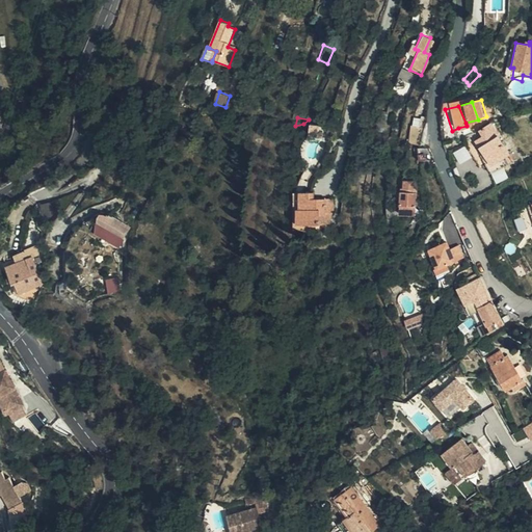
[(477,129),(480,139),(489,135),(483,125),(477,129)]
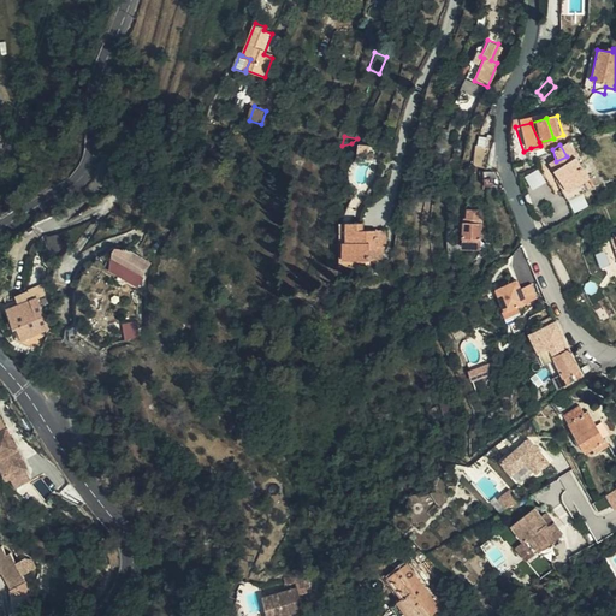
[(468,167),(483,166),(484,147),(469,146),(468,167)]
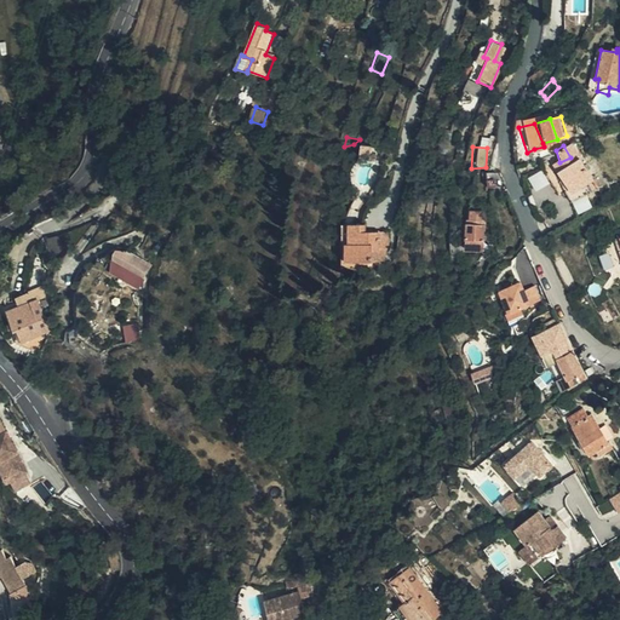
[(543,166),(545,170),(560,162),(556,150),(550,154),(554,159),(543,166)]
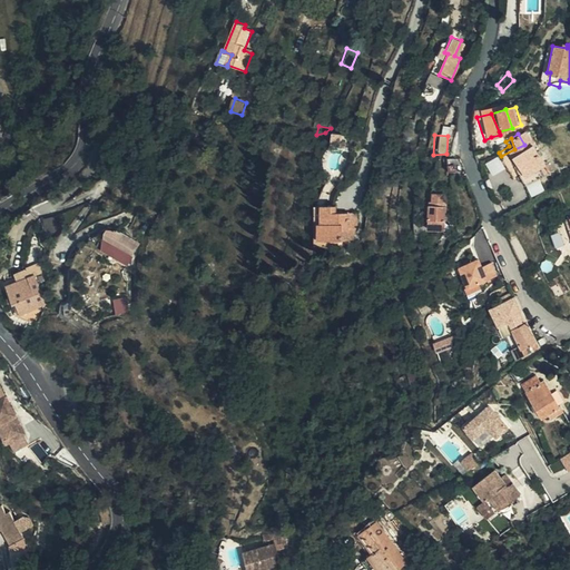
[(521,186),(542,174),(528,144),(527,144),(524,145),(514,149),(501,156),(521,186)]
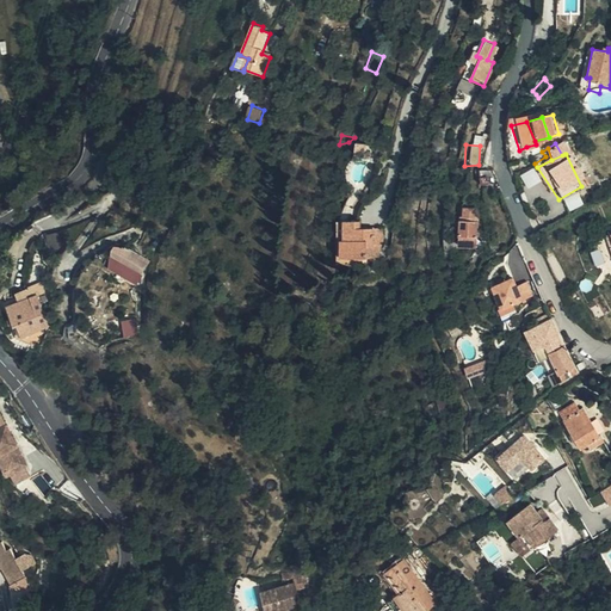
[(530,185),(542,179),(535,166),(523,172),(530,185)]
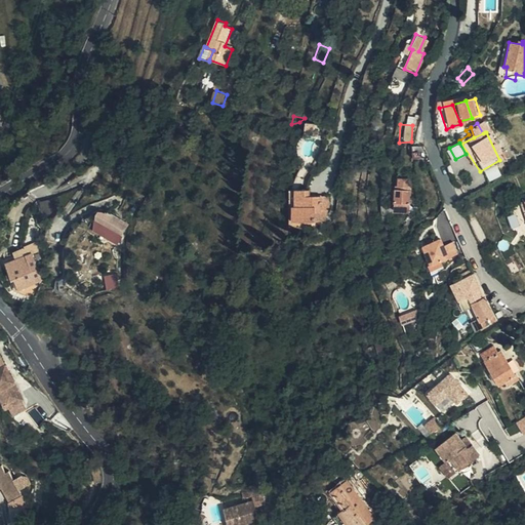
[(399,175),(398,186),(412,188),(413,177),(399,175)]
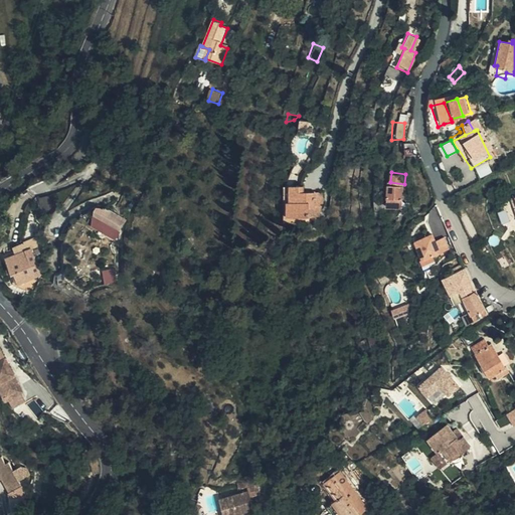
[(397,208),(398,186),(384,185),(382,208),(397,208)]
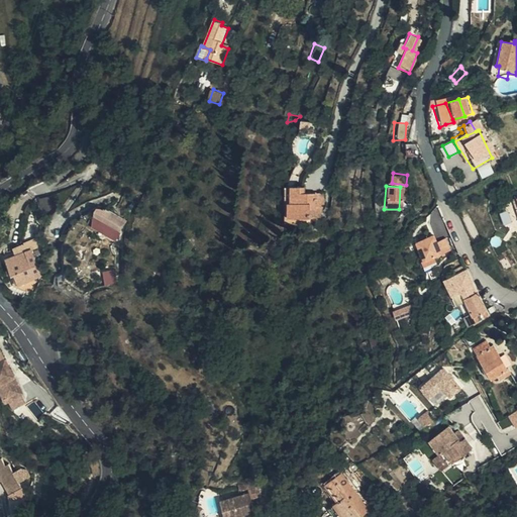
[(292,219),(293,188),(286,187),(286,225),(309,227),(309,220),(292,219)]
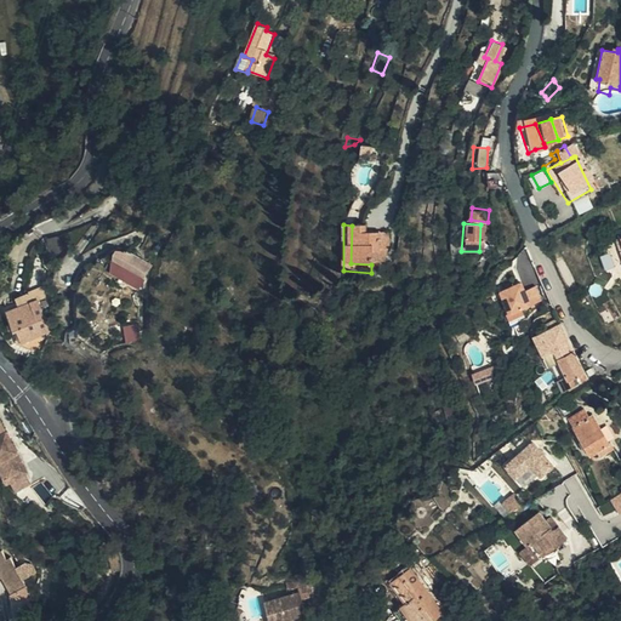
[(368,226),(352,226),(351,263),(371,265),(372,251),(388,251),(388,234),(369,234),(368,226)]
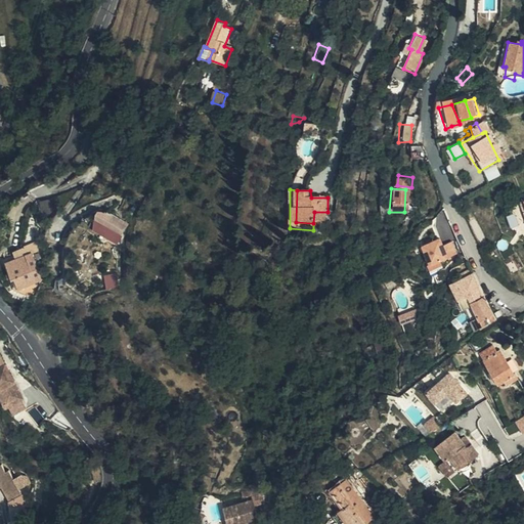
[(97,228),(103,216),(93,211),(84,227),(95,232),(97,228)]
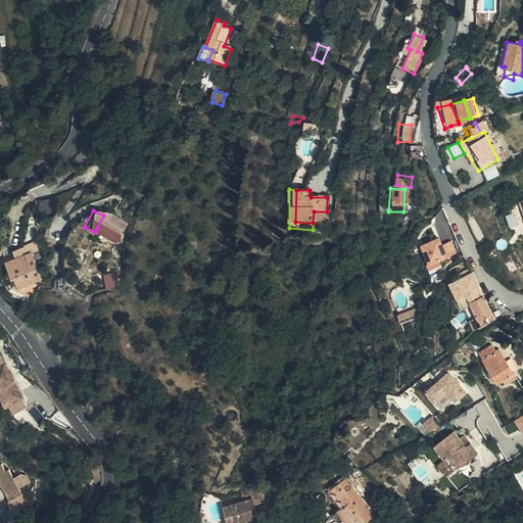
[(108,219),(103,216),(97,228),(95,232),(99,235),(100,233),(101,230),(108,219)]
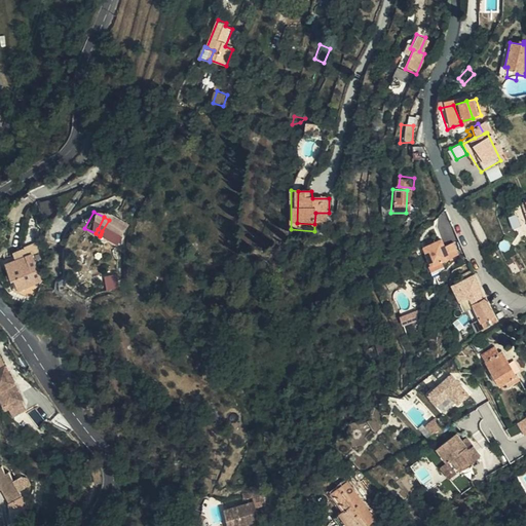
[(101,234),(113,233),(114,230),(113,229),(115,224),(109,220),(102,231),(101,234)]
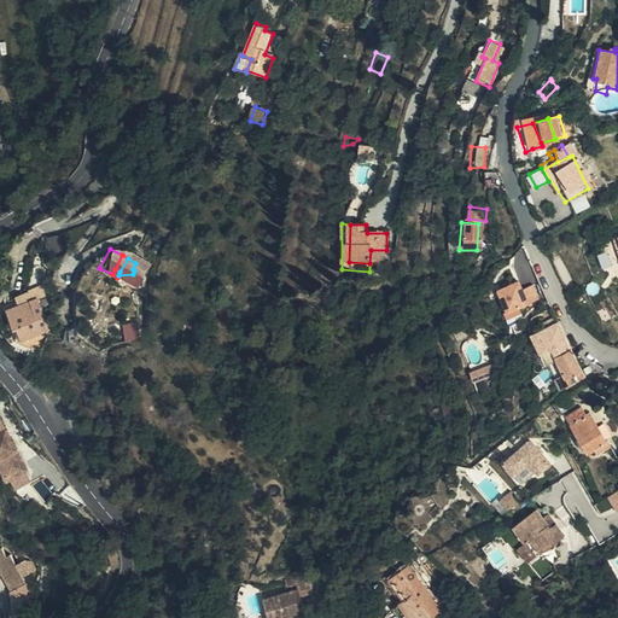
[(505,313),(516,308),(525,303),(519,292),(513,281),(494,292),(503,310),(505,313)]
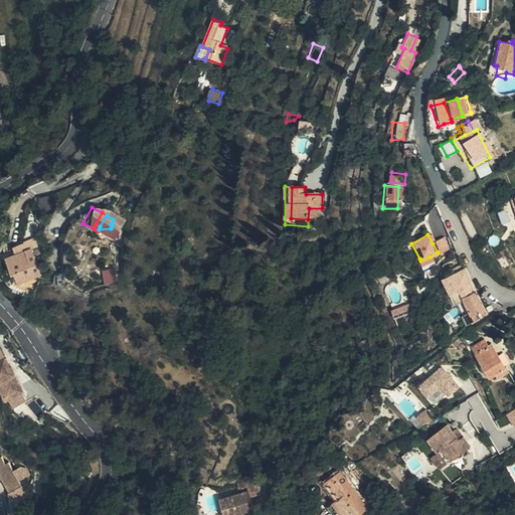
[(433,243),(438,252),(446,248),(440,238),(433,243)]
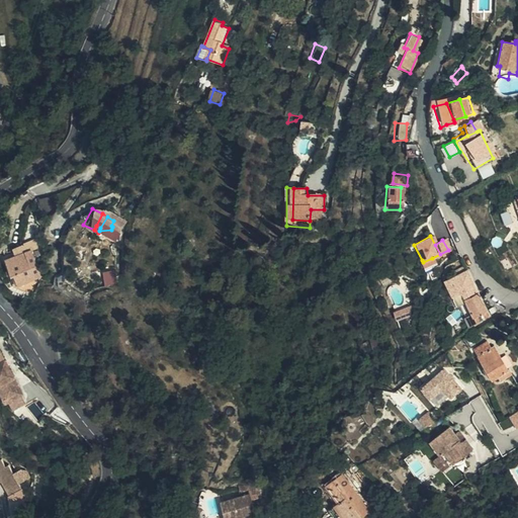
[(41,282),(38,248),(17,251),(20,275),(25,274),(26,283),(41,282)]
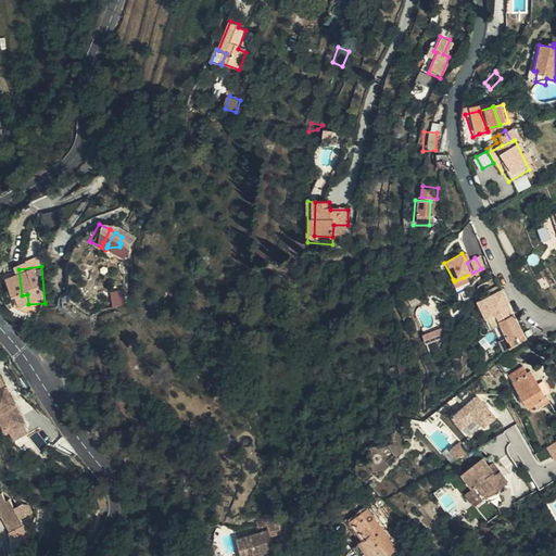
[(467,282),(464,277),(454,281),(453,279),(447,282),(452,290),(467,282)]
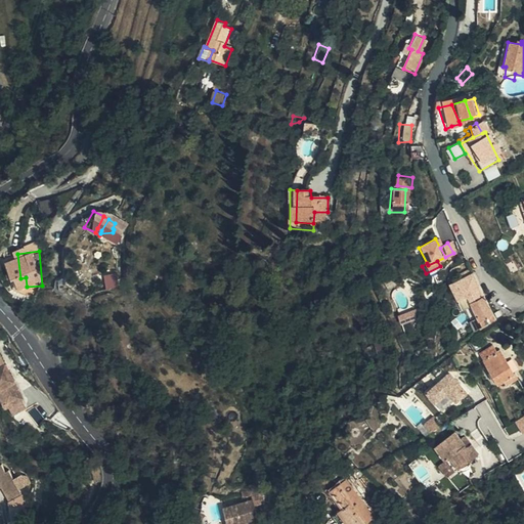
[(456,273),(460,279),(470,274),(467,269),(456,273)]
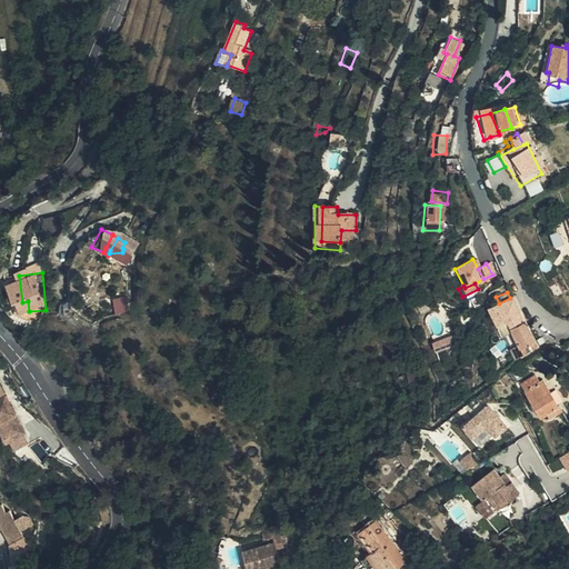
[(516,343),(521,357),(530,350),(533,347),(510,298),(499,303),(485,309),(492,327),(506,321),(517,343),(516,343)]
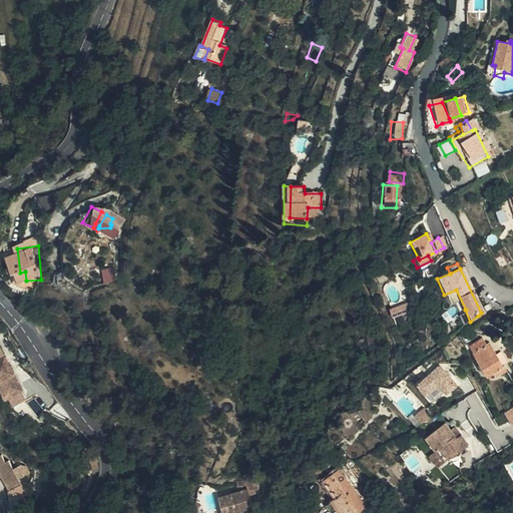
[(394,317),(406,314),(403,308),(392,311),(394,317)]
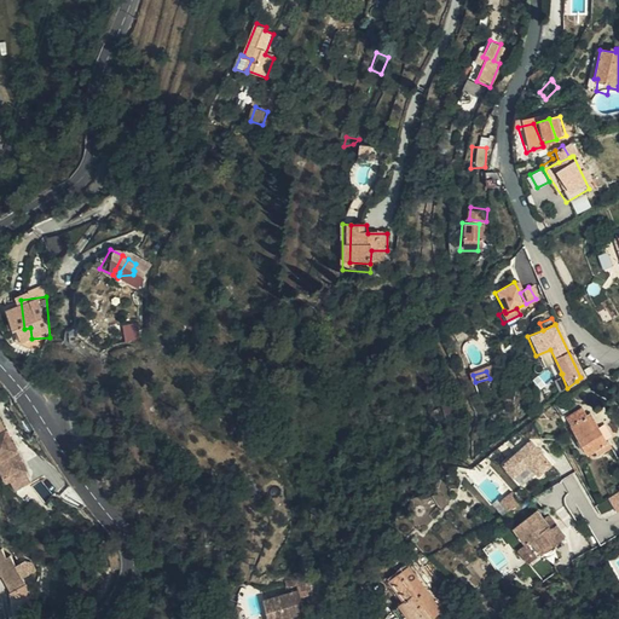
[(565,389),(567,388),(561,374),(549,381),(555,393),(565,389)]
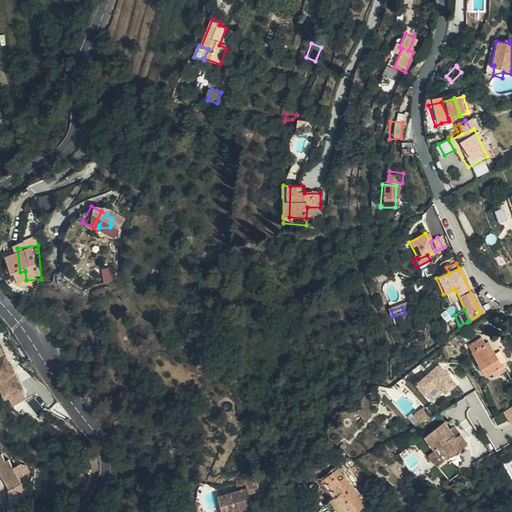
[(487,344),(482,337),(468,347),(473,354),(482,347),(487,344)]
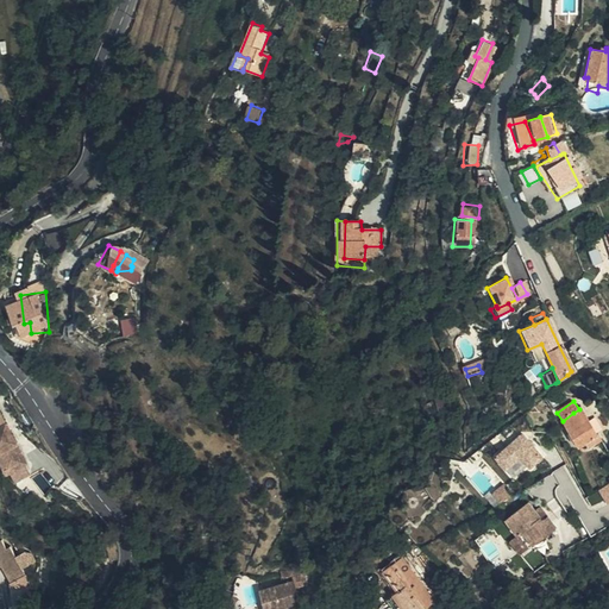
[(0,456),(8,472),(13,470),(19,479),(35,472),(4,410),(0,410),(0,456)]
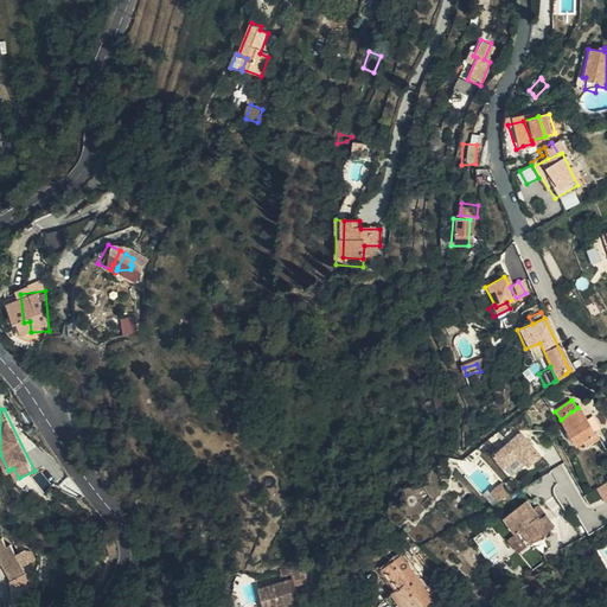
[(572,411),(561,420),(575,440),(592,428),(585,419),(580,422),(572,411)]
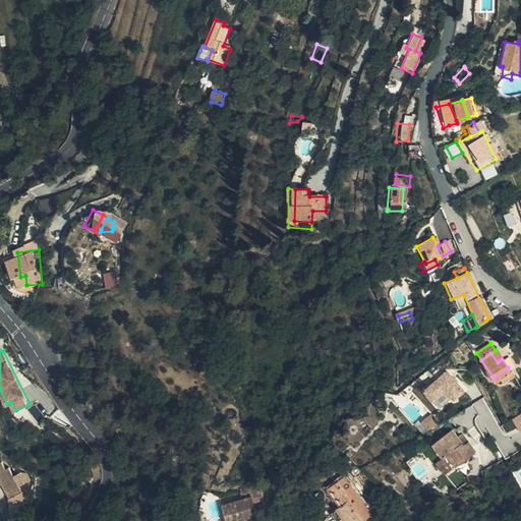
[(31,362),(15,372),(34,405),(50,395),(31,362)]
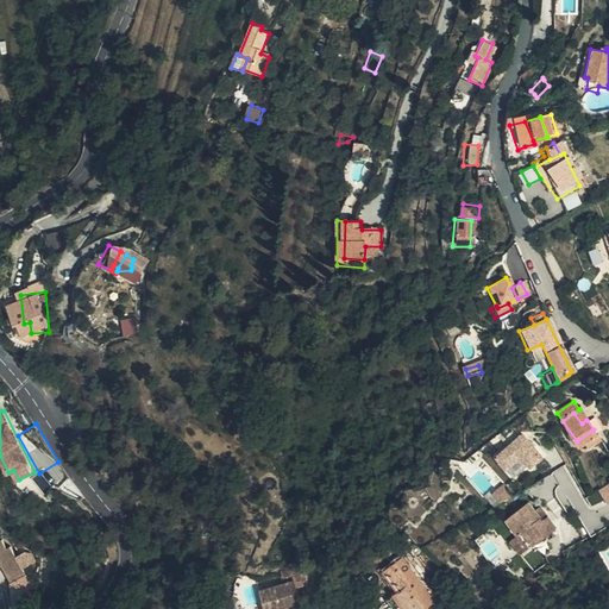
[(594,429),(577,441),(581,449),(584,446),(589,451),(602,440),(594,429)]
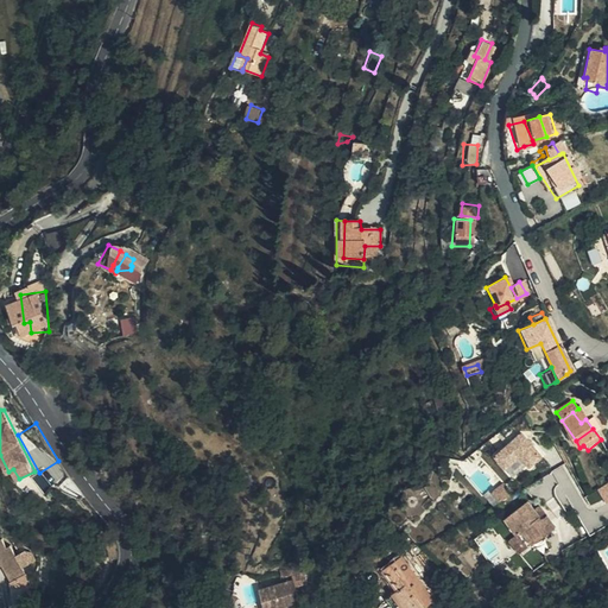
[(527,469),(539,458),(517,436),(492,458),(511,480),(525,467),(527,469)]
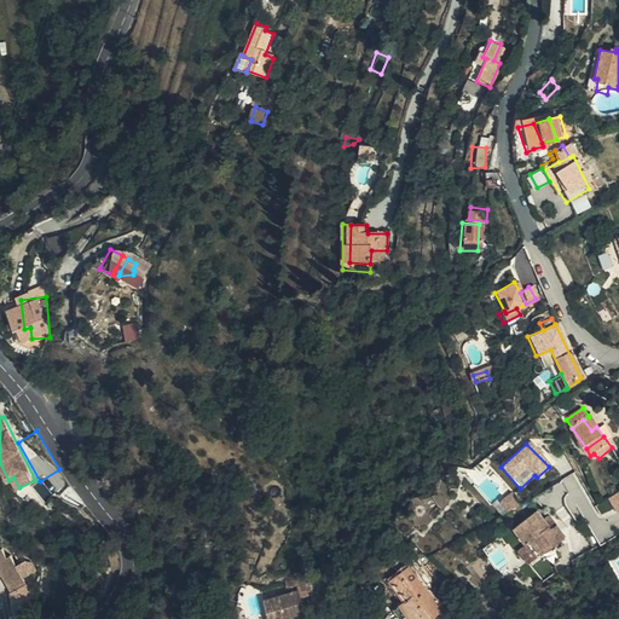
[(499,504),(507,514),(519,505),(509,496),(499,504)]
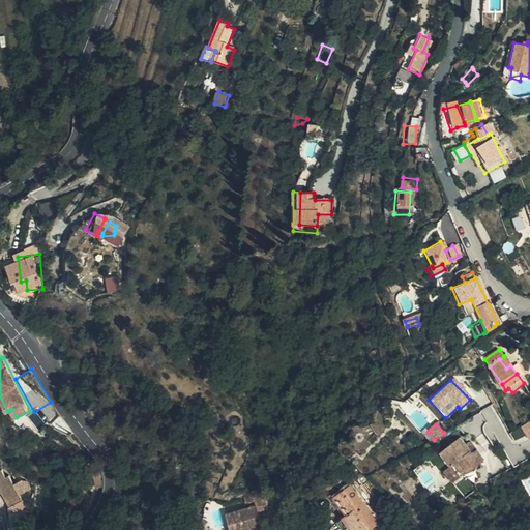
[(453,468),(461,478),(482,461),(469,442),(465,445),(460,437),(438,452),(449,470),(453,468)]
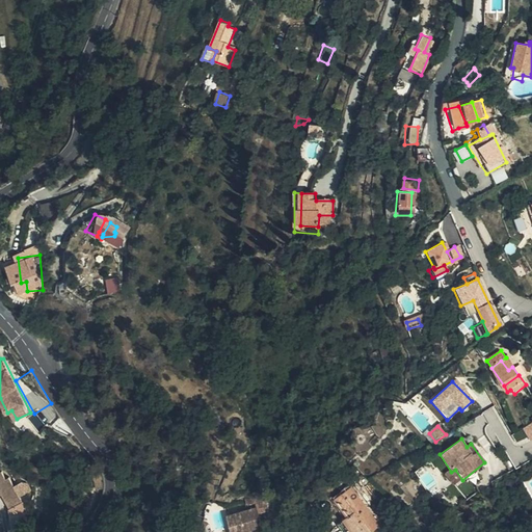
[(453,487),(462,480),(455,470),(451,472),(445,477),(453,487)]
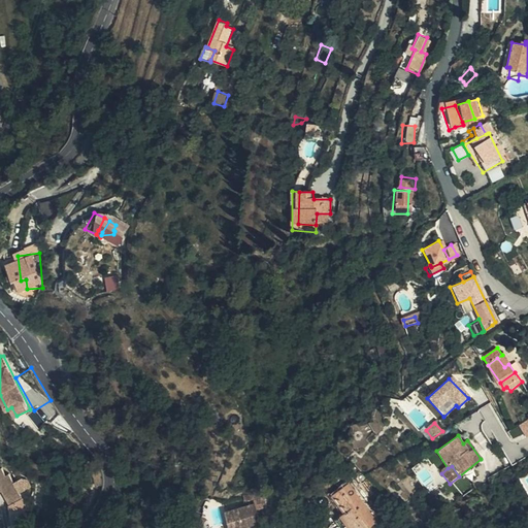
[(0,492),(6,504),(19,498),(7,474),(2,476),(0,471),(0,492)]
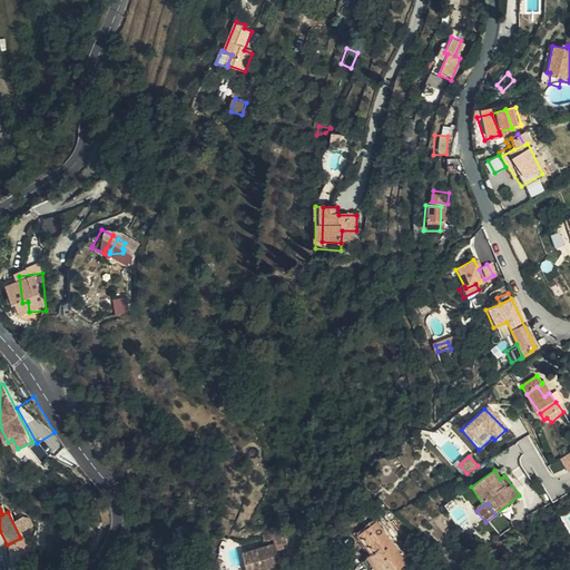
[(367,554),(379,569),(395,569),(410,559),(379,517),(359,531),(373,551),(367,554)]
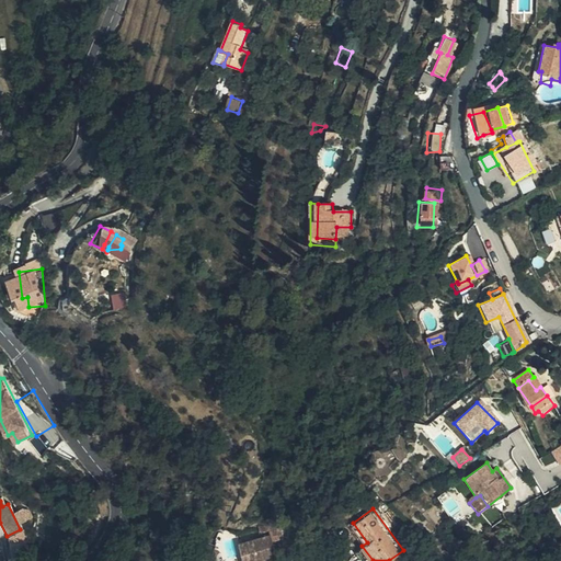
[(261,533),(265,544),(233,559),(235,560),(274,560),(268,548),(279,542),(273,527),(261,533)]
